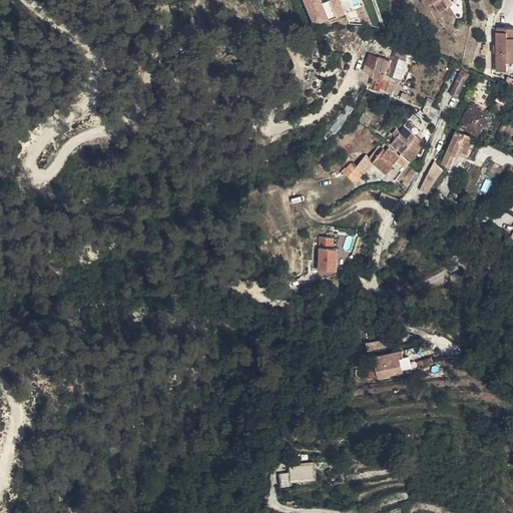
[(324,0),(305,0),(314,23),(346,12),(342,0),(325,0),(324,0)]
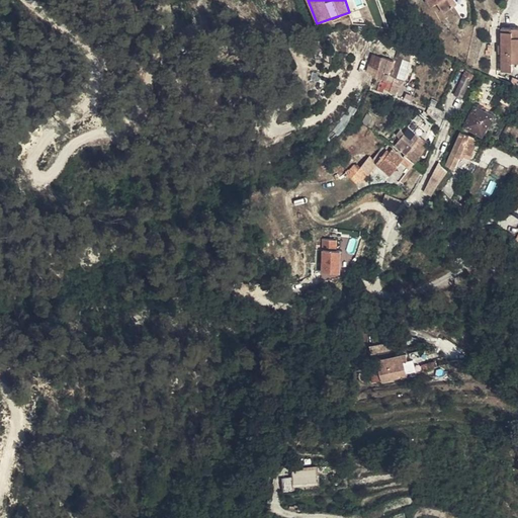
[(437,3),(443,13),(454,6),(449,0),(427,0),(432,6),(437,3)]
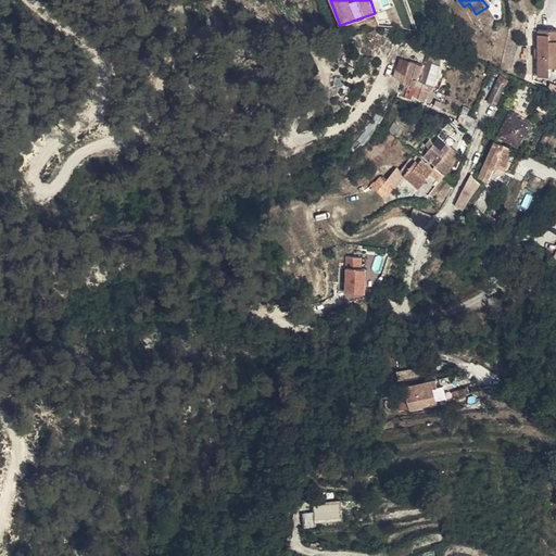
[(540,76),(550,75),(550,66),(555,66),(555,29),(539,30),(540,76)]
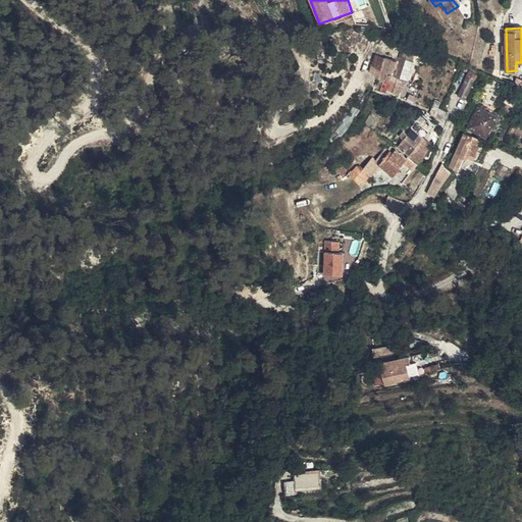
[(403,44),(397,61),(385,56),(377,75),(389,81),(385,90),(394,92),(399,77),(406,81),(413,60),(411,59),(415,48),(403,44)]
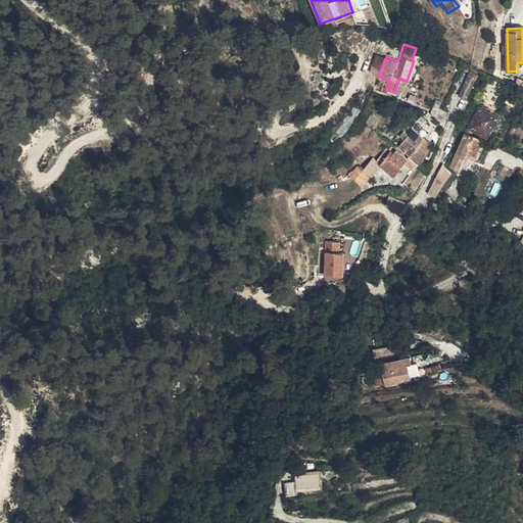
[(477,76),(470,72),(459,94),(467,97),(477,76)]
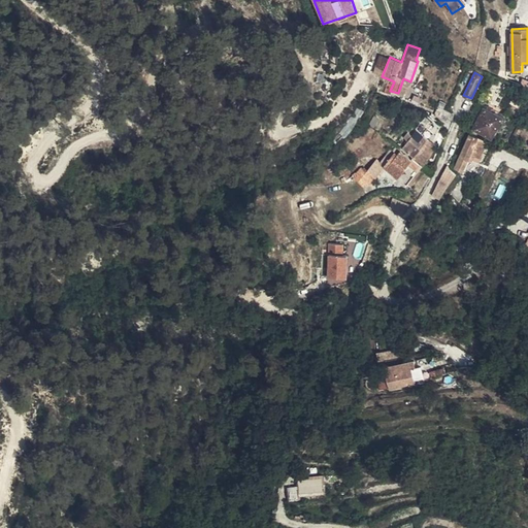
[(523,95),(517,91),(509,103),(517,106),(523,95)]
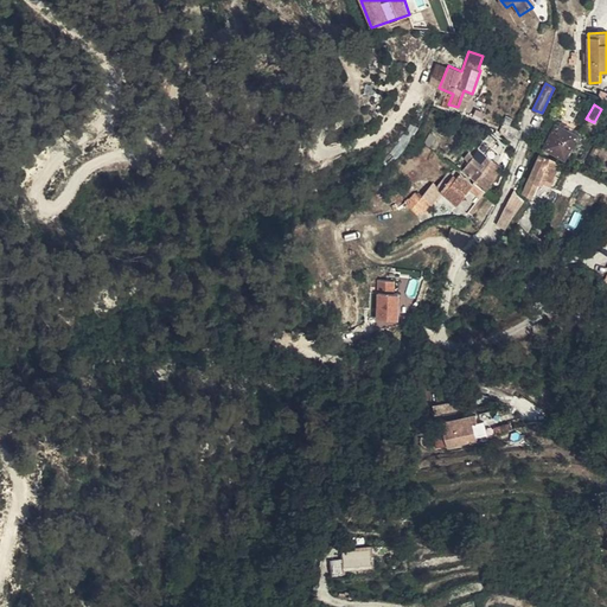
[(513,127),(517,117),(508,114),(504,122),(513,127)]
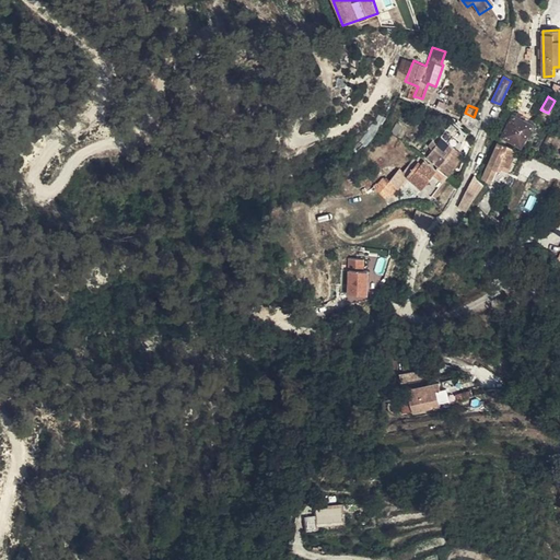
[(462,121),(475,128),(479,119),(474,117),(465,113),(462,121)]
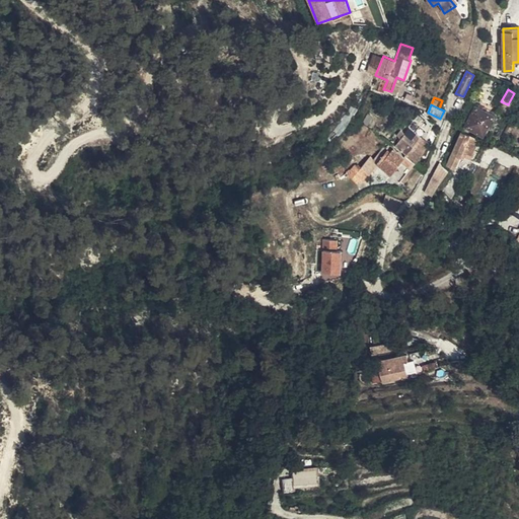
[(484,134),(494,115),(485,110),(486,107),(479,104),(479,105),(476,104),(476,106),(465,126),(484,134)]
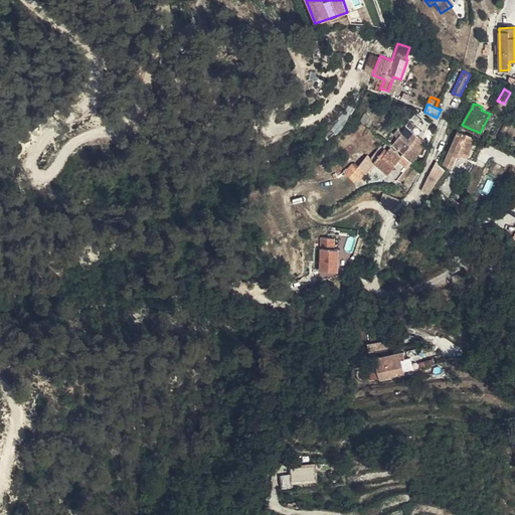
[(369,117),(364,113),(360,122),(365,124),(369,117)]
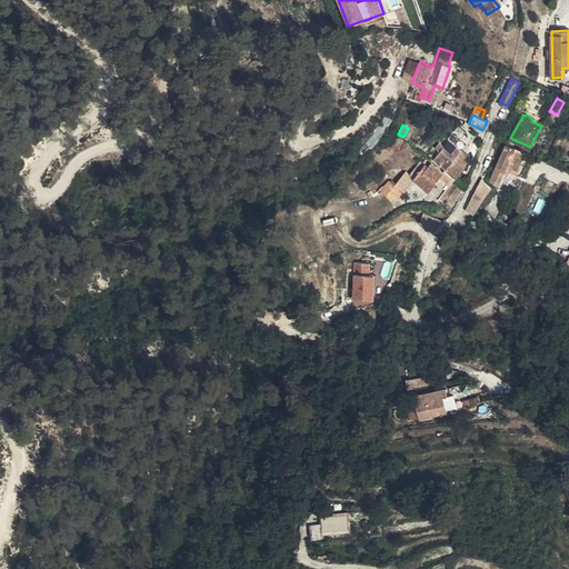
[(471,131),(465,128),(459,137),(465,140),(471,131)]
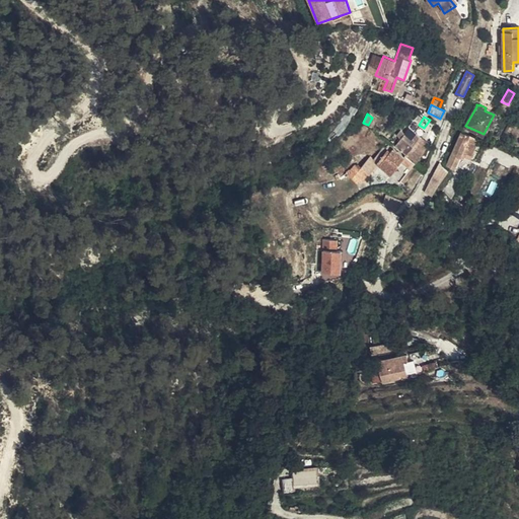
[(509,122),(505,130),(510,133),(516,123),(511,120),(509,122)]
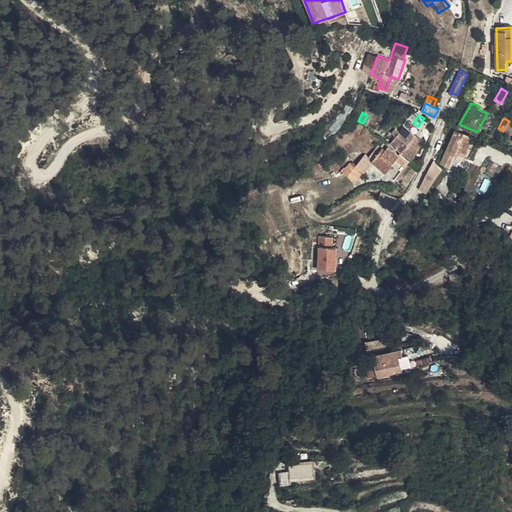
[(401,152),(414,135),(415,135),(408,129),(412,125),(407,121),(399,132),(395,129),(392,133),(396,136),(390,144),(401,152)]
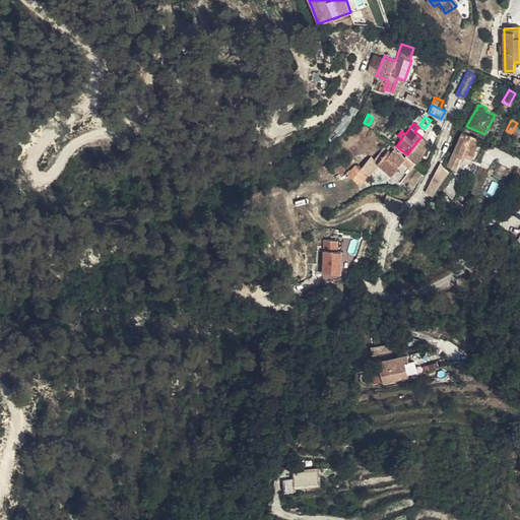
[(463,132),(448,166),(456,170),(462,154),(472,158),(480,140),(463,132)]
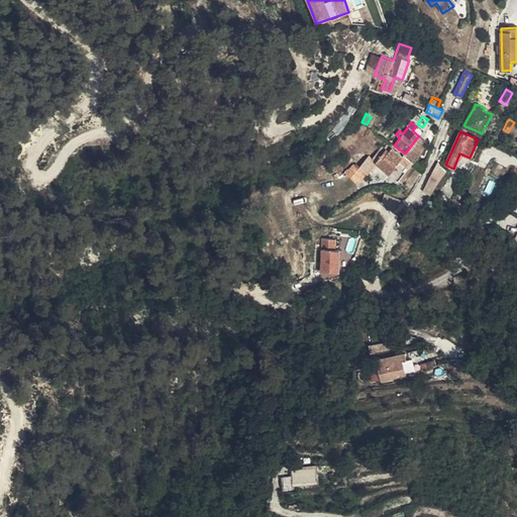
[(405,156),(414,162),(427,143),(418,136),(405,153),(405,156)]
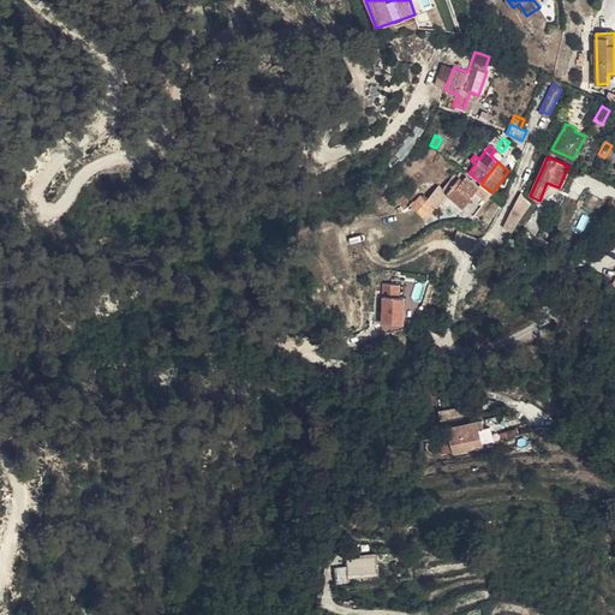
[(428,202),(437,210),(446,196),(463,209),(478,185),(461,172),(457,179),(453,177),(442,191),(439,187),(428,202)]
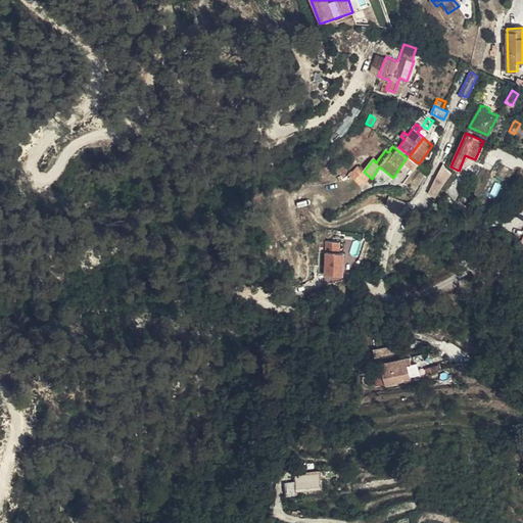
[(443,164),(428,190),(437,196),(453,170),(443,164)]
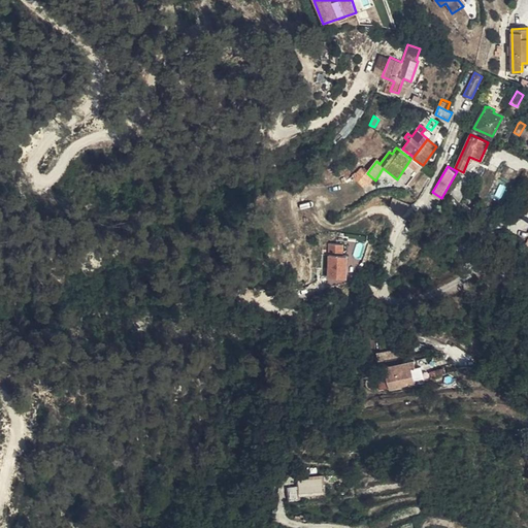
[(368,188),(375,180),(367,173),(356,174),(351,183),(360,190),(368,188)]
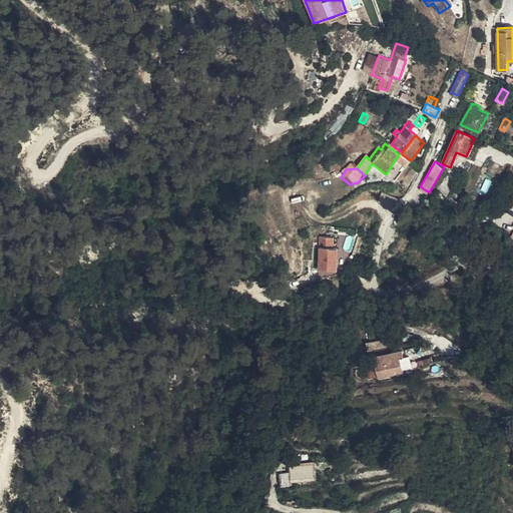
[(396,197),(382,193),(380,200),(393,205),(396,197)]
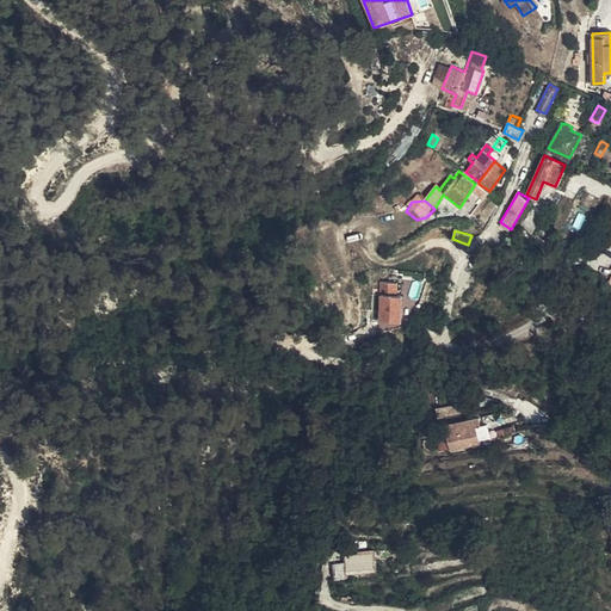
[(411,278),(399,279),(399,292),(412,291),(411,278)]
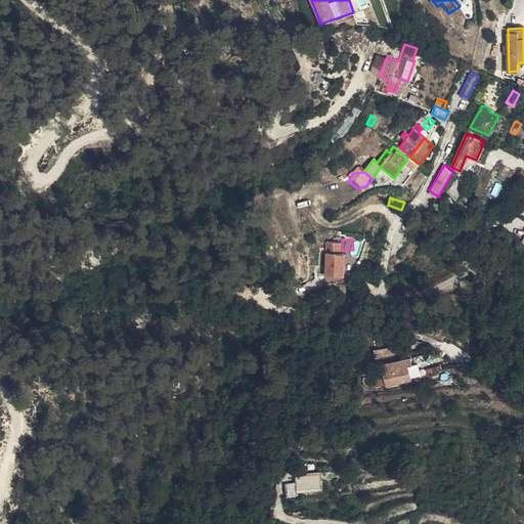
[(341,252),(341,239),(325,241),(326,273),(347,272),(347,252),(341,252)]
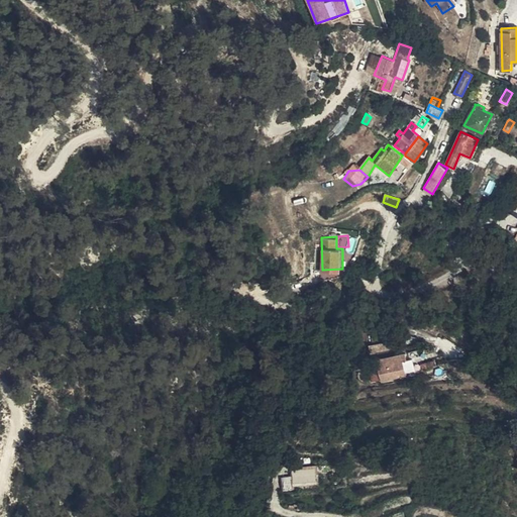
[(382,381),(406,376),(403,362),(406,360),(405,354),(377,360),(378,368),(374,369),(377,382),(381,381),(382,381)]
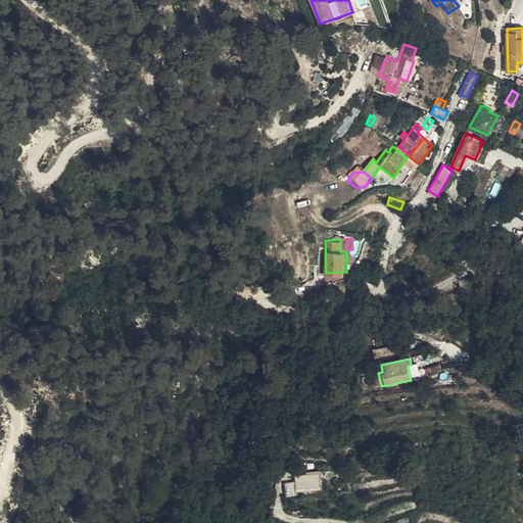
[(426,369),(427,374),(441,370),(440,365),(426,369)]
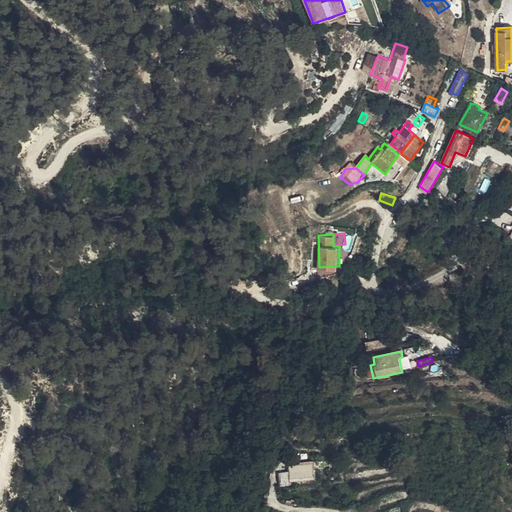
[(289,460),(291,478),(316,476),(314,457),(289,460)]
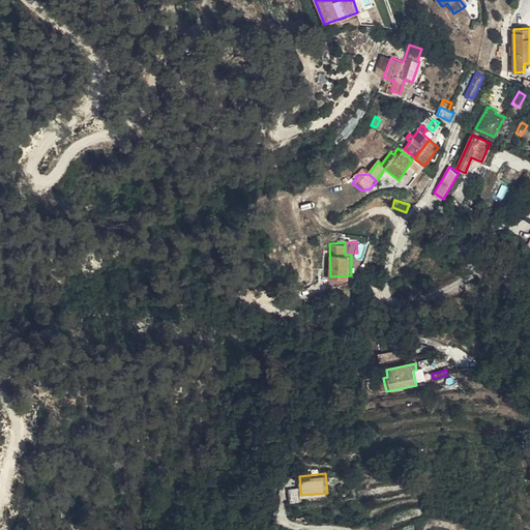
[(301,499),(299,484),(290,486),(291,500),(301,499)]
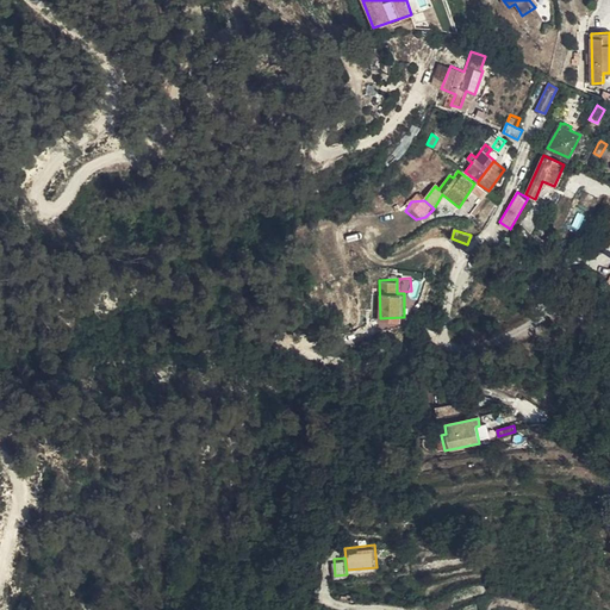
All buildings are outlined.
